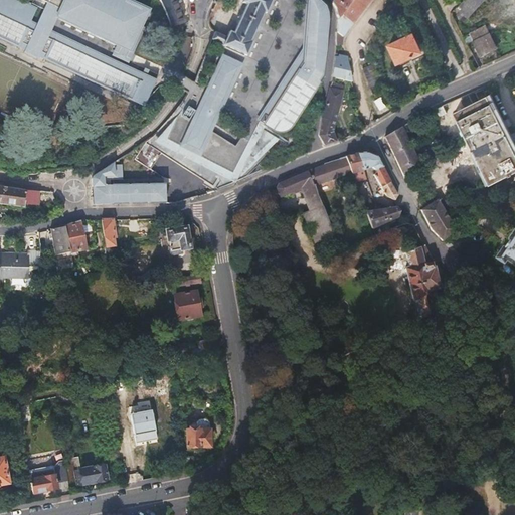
[(140,105),(152,81),(49,32),(36,26),(30,23),(37,7),(22,0),(0,0),(0,37),(19,46),(21,41),(28,44),(25,49),(38,56),(40,50),(46,53),(44,58),(140,105)]
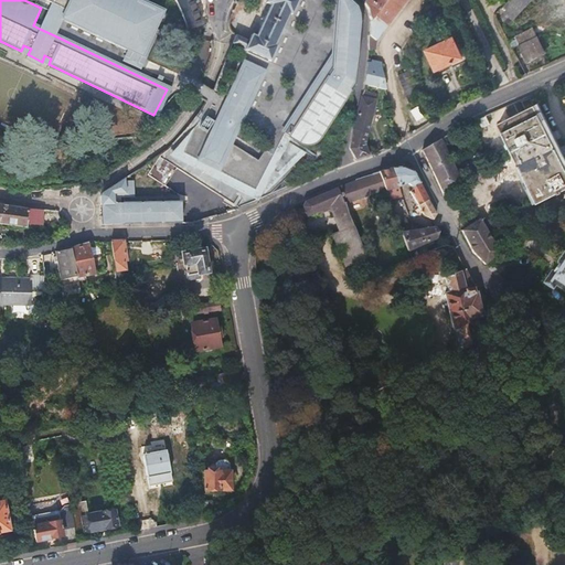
[(139,0),(46,0),(52,2),(67,9),(62,20),(127,51),(144,59),(166,12),(139,0)]
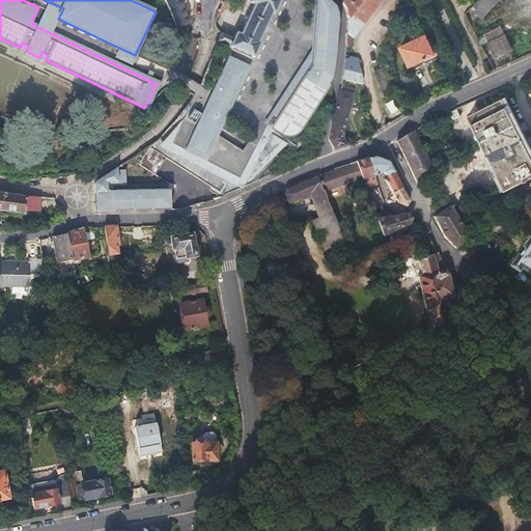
[(178,33),(190,28),(188,22),(187,19),(186,12),(185,9),(180,1),(180,0),(165,0),(174,17),(174,19),(178,33)]
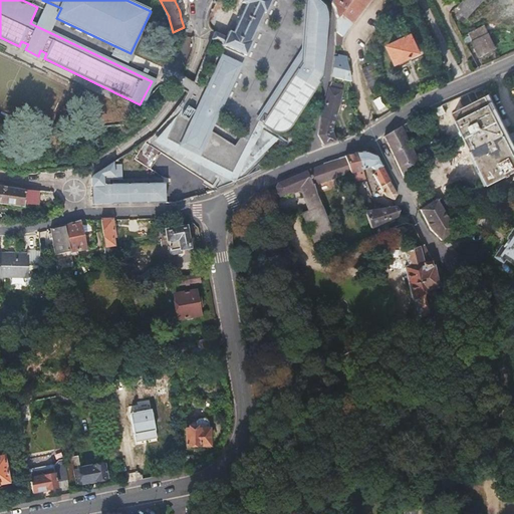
[(244,0),(243,2),(248,4),(241,19),(234,33),(230,31),(227,37),(215,32),(212,39),(247,55),(254,41),(251,40),(264,12),(267,13),(272,0),(244,0)]
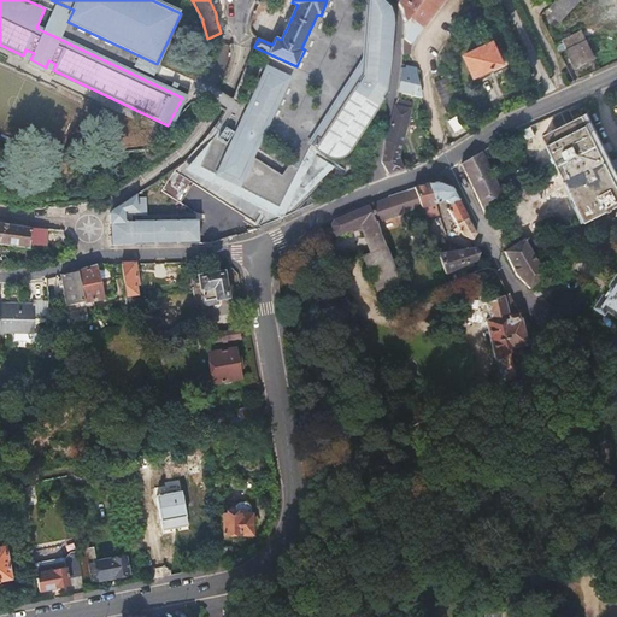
[(387,92),(392,60),(394,27),(393,16),(391,7),(382,0),(369,0),(365,63),(311,146),(318,151),(329,157),(334,158),(340,158),(347,153),(387,92)]
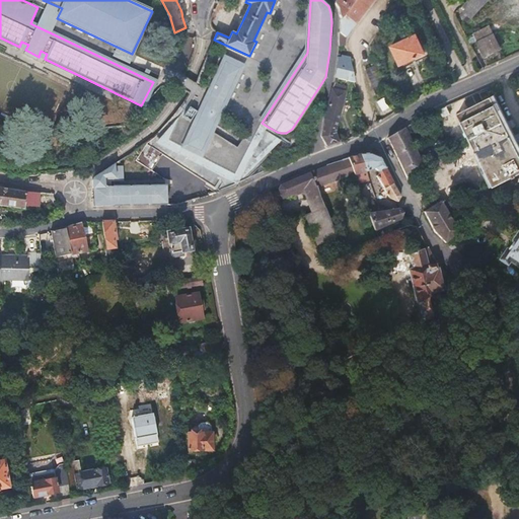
[(340,28),(339,46),(343,46),(345,40),(346,35),(373,0),(338,0),(336,3),(339,9),(339,13),(341,16),(340,28)]
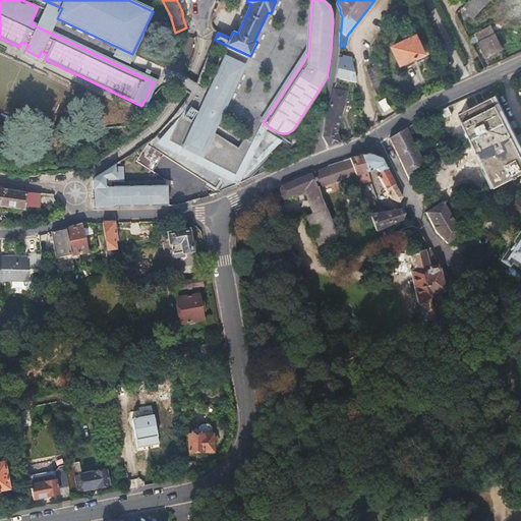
[(482,0),(468,0),(461,8),(471,18),(486,3),(482,0)]
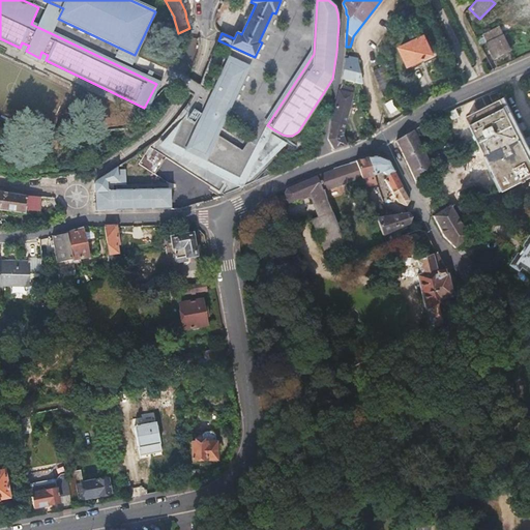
[(51,33),(58,19),(63,8),(49,2),(37,27),(51,33)]
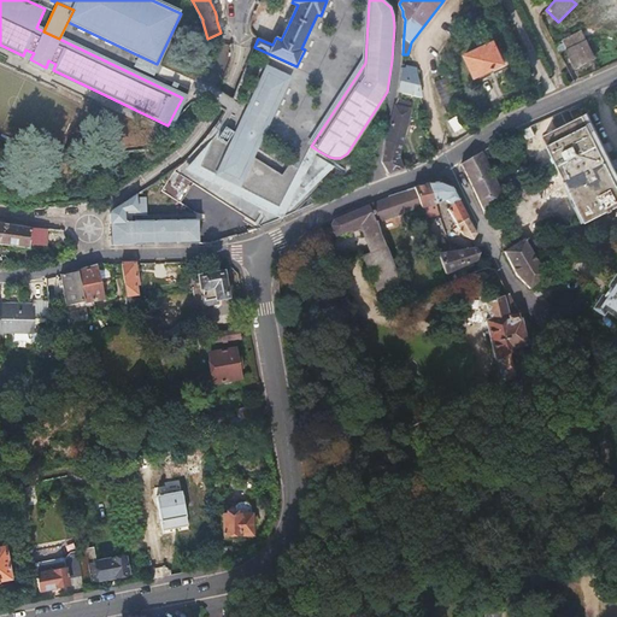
[(568,51),(583,42),(581,36),(565,45),(568,51)]
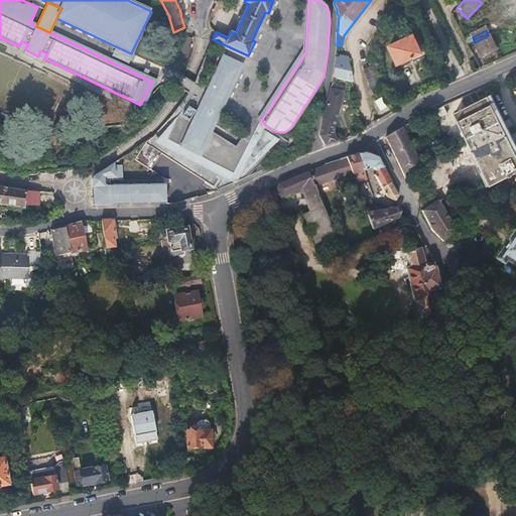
[(491,34),(488,35),(475,42),(481,56),(497,47),(491,34)]
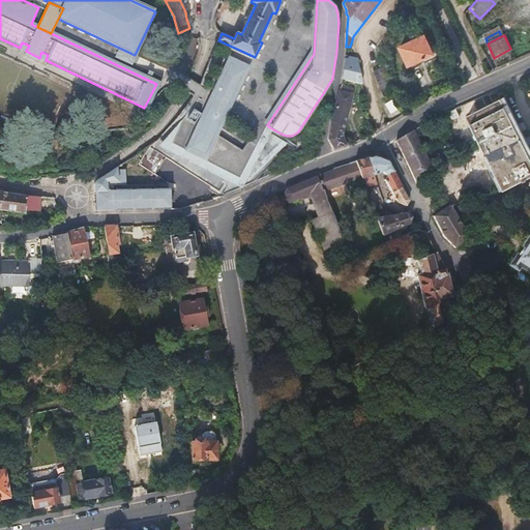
[(425,36),(401,48),(409,66),(434,55),(425,36)]
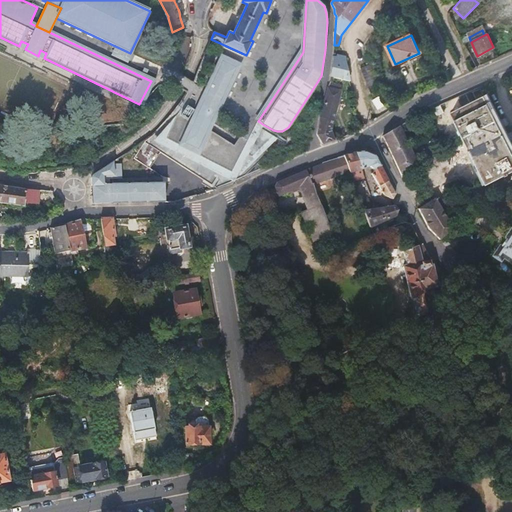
[(19,46),(25,49),(28,44),(21,41),(19,46)]
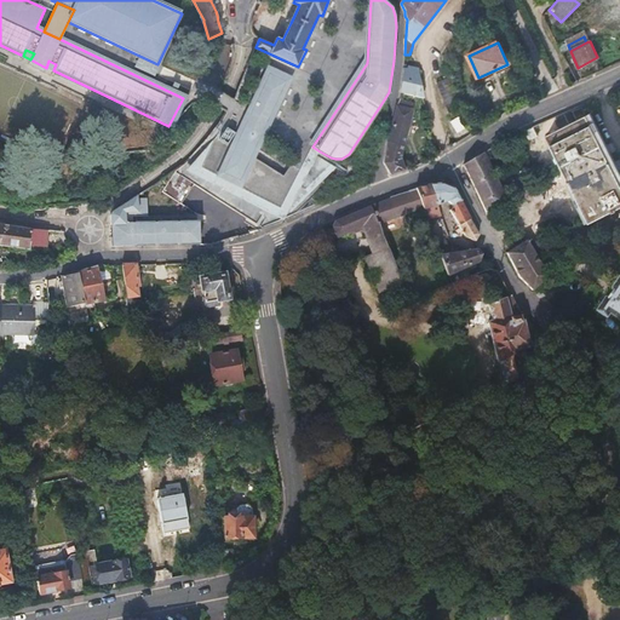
[(153,75),(158,64),(139,56),(135,67),(153,75)]
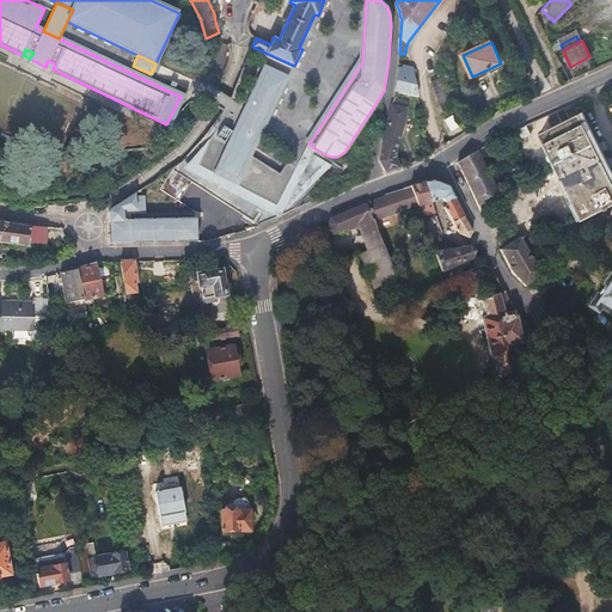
[(48,60),(46,67),(53,69),(55,63),(48,60)]
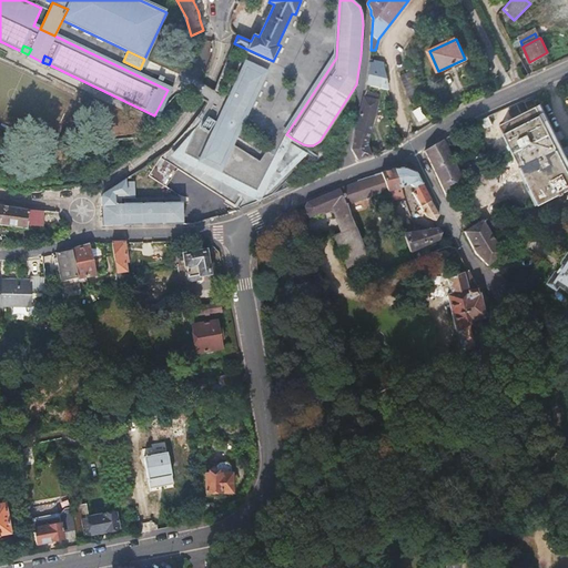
[(367,83),(387,90),(383,69),(379,68),(379,62),(374,61),(374,63),(371,61),(369,61),(368,77),(367,83)]
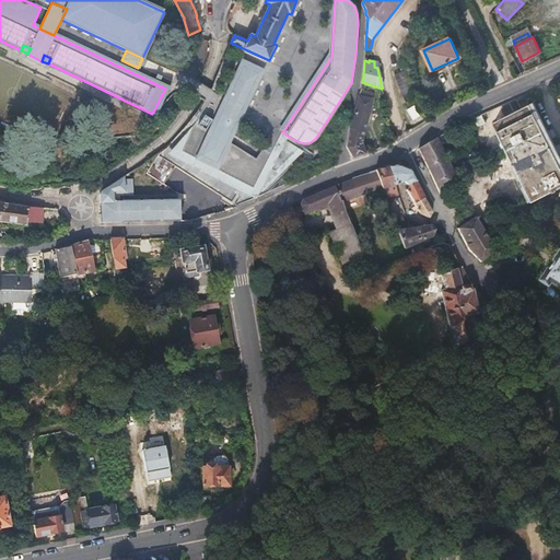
[(196,124),(172,150),(197,162),(207,147),(214,151),(205,165),(259,190),(261,191),(304,151),(287,140),(289,137),(282,132),(268,158),(260,153),(256,160),(229,142),(261,72),(243,63),(211,132),(196,124)]
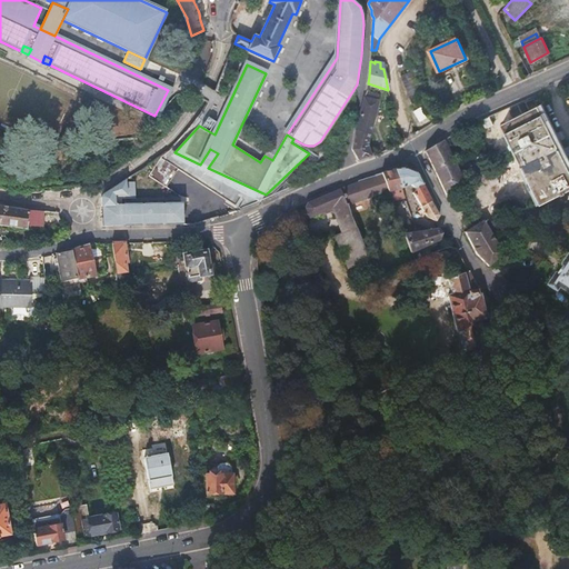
[(426,95),(416,70),(401,76),(411,100),(426,95)]
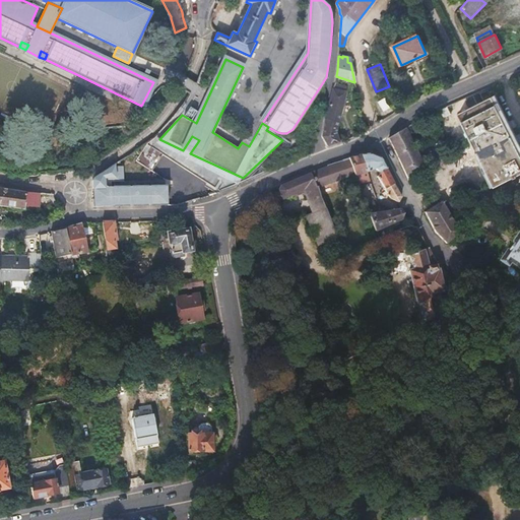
[(156,83),(153,82),(141,106),(145,108),(156,83)]
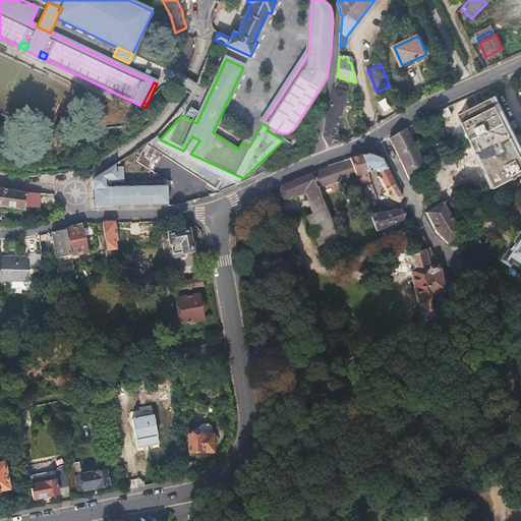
[(520,173),(520,151),(488,88),(463,99),(468,110),(460,114),(497,186),(520,173)]
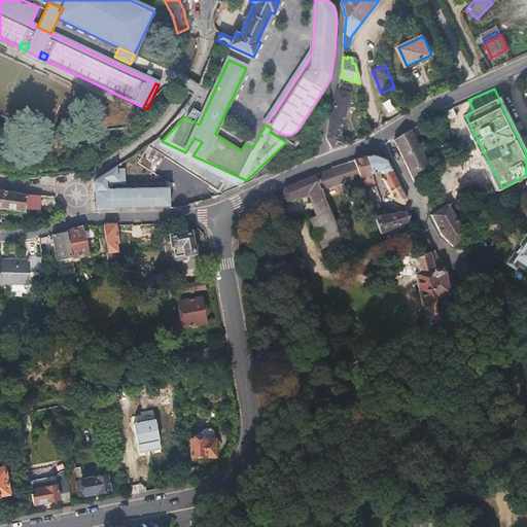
[(334,148),(344,144),(341,133),(351,94),(338,90),(329,124),(327,138),(334,148)]
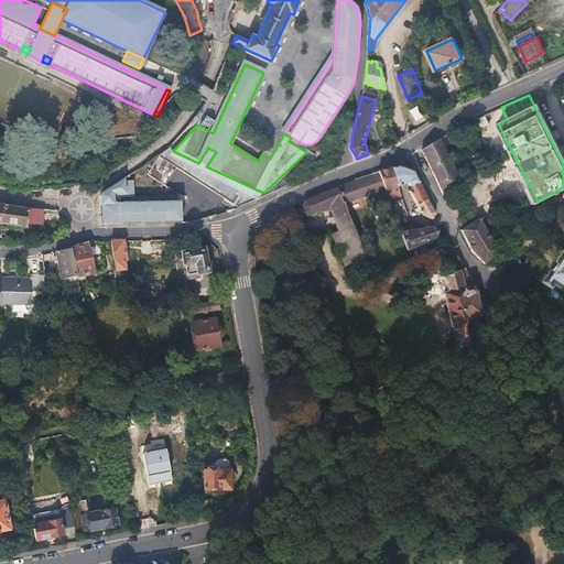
[(420,128),(433,120),(423,104),(411,110),(420,128)]
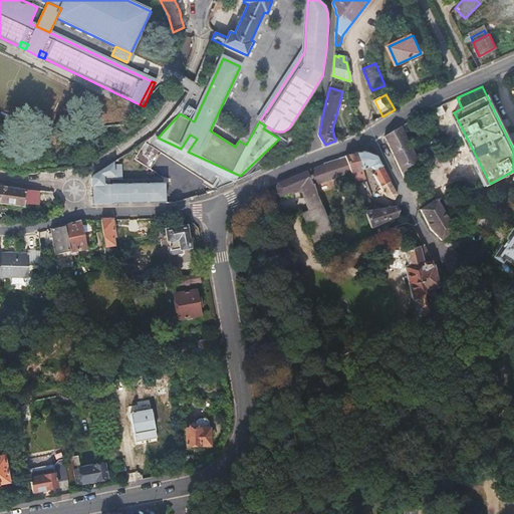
[(446,111),(442,103),(435,106),(439,114),(446,111)]
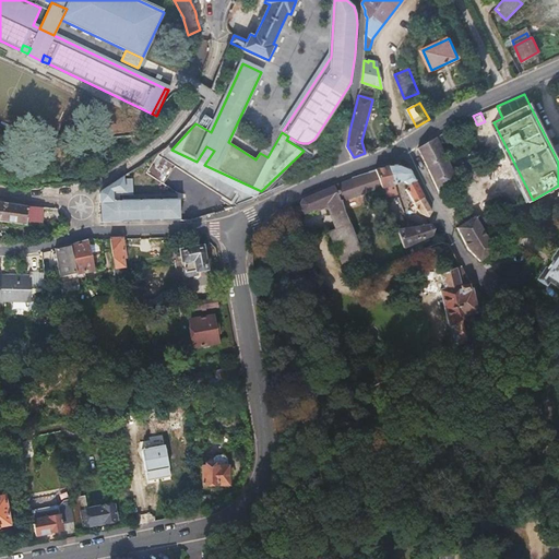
[(439,192),(444,191),(459,183),(436,138),(418,149),(439,192)]
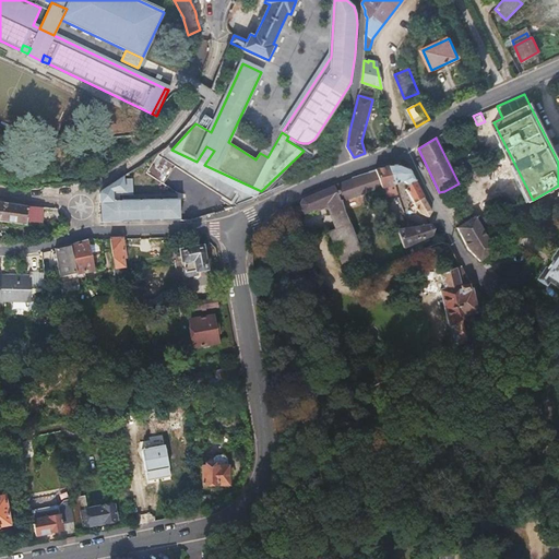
[(197,162),(171,150),(168,153),(256,199),(259,190),(204,165),(197,162)]
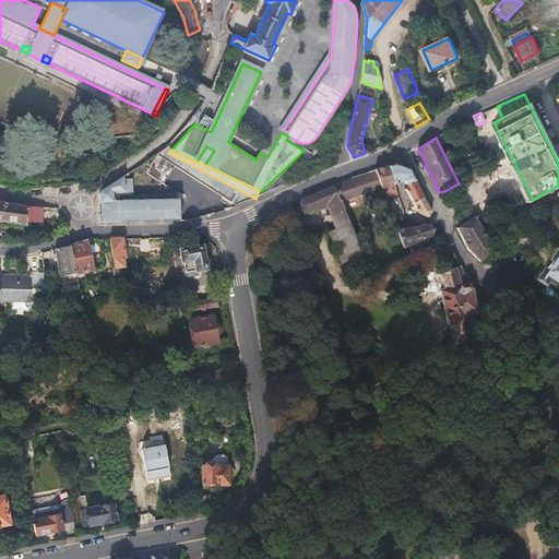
[(414,204),(424,197),(409,171),(405,168),(399,166),(389,167),(395,186),(405,181),(408,186),(405,190),(414,204)]
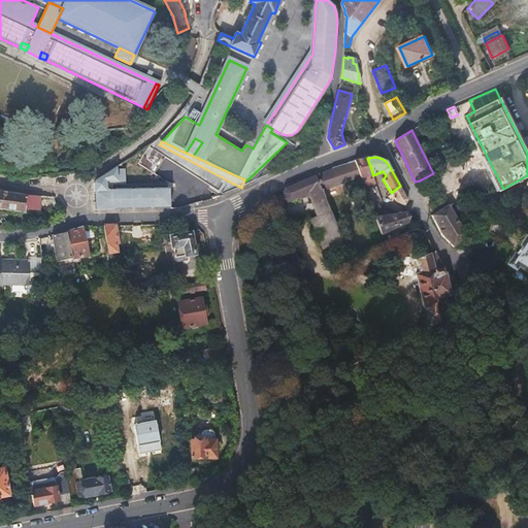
[(361,159),(354,161),(357,169),(362,184),(374,178),(373,175),(367,158),(361,159)]
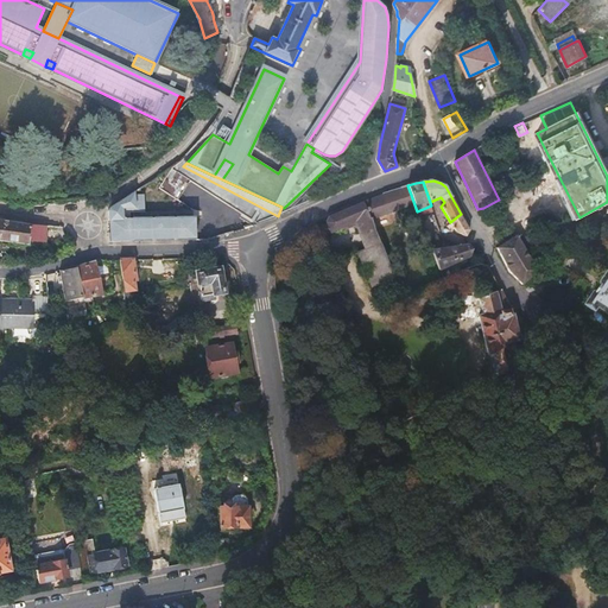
[(333,216),(329,223),(333,232),(358,222),(368,249),(382,244),(372,220),(390,214),(386,204),(411,195),(407,185),(391,191),(382,194),(384,196),(372,201),(333,216)]
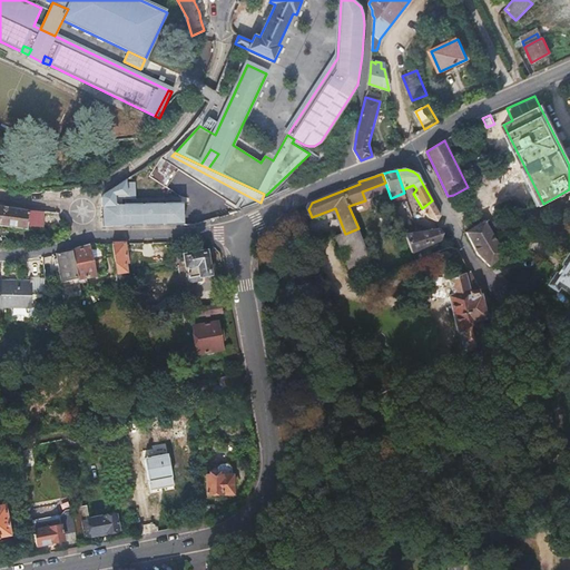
[(104,226),(184,225),(184,203),(121,205),(121,199),(135,198),(135,182),(126,183),(126,179),(104,194),(101,197),(104,226)]
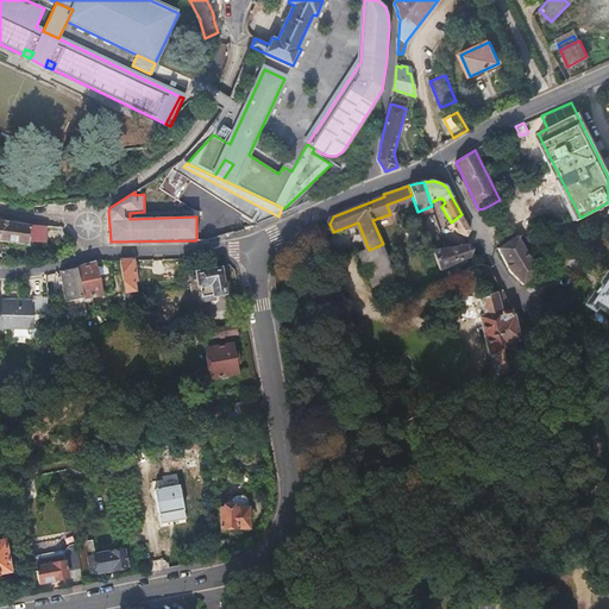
[(420,217),(434,212),(432,206),(418,212),(420,217)]
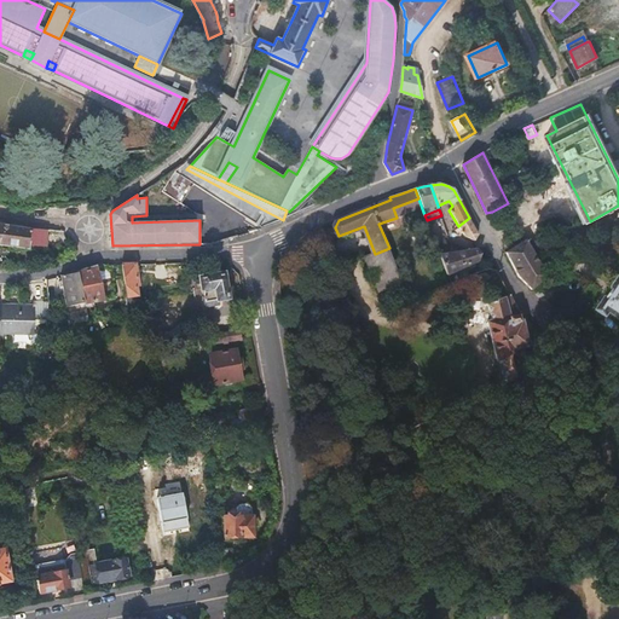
[(466,236),(475,241),(479,236),(473,226),(469,218),(458,226),(466,236)]
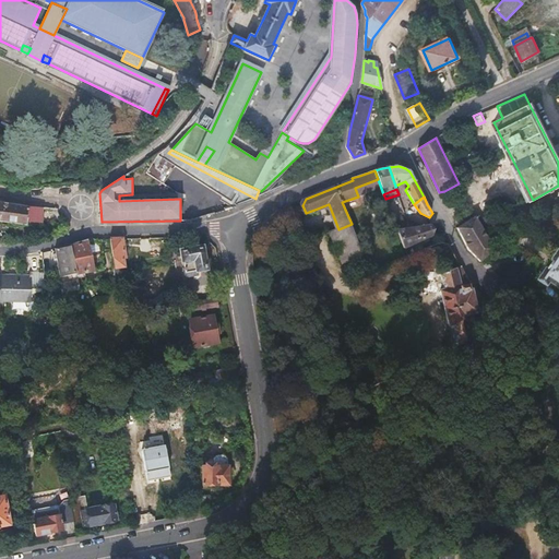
[(40,224),(44,207),(36,207),(0,201),(0,221),(25,226),(25,223),(40,224)]
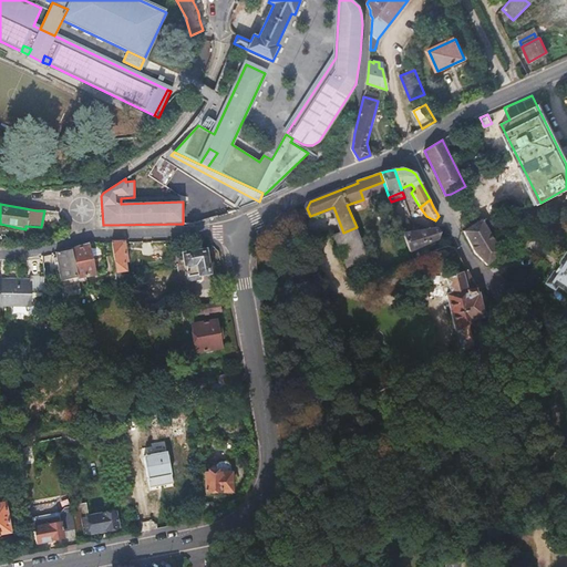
[(485,265),(503,254),(483,220),(470,229),(465,232),(476,256),(485,265)]
